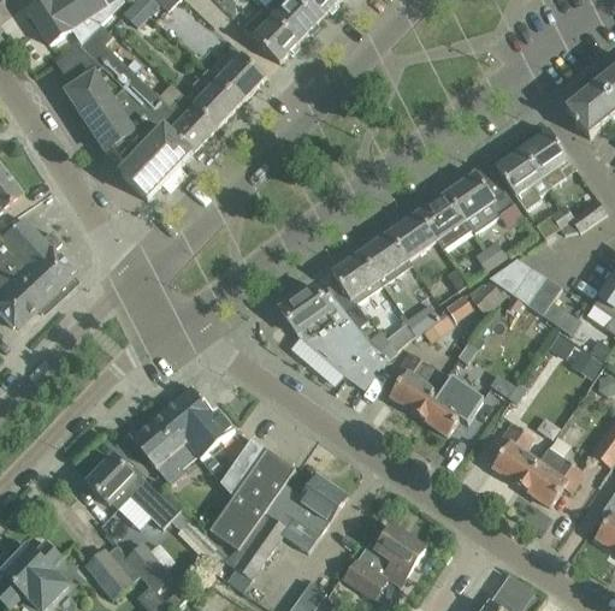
[(72,29),(82,43),(100,24),(111,15),(101,0),(49,0),(29,13),(49,43),(72,29)]
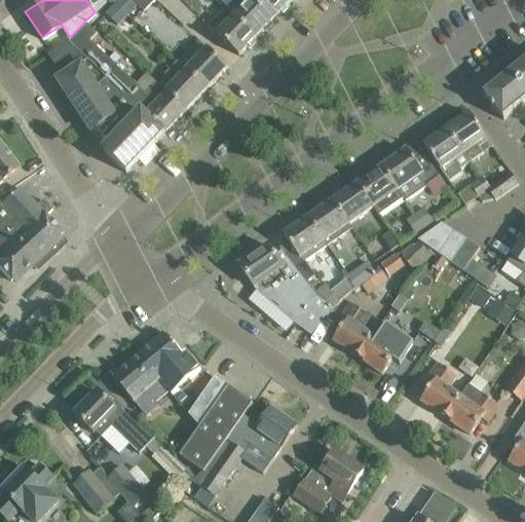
[(116,0),(115,1),(126,12),(136,2),(143,9),(152,0),(116,0)]
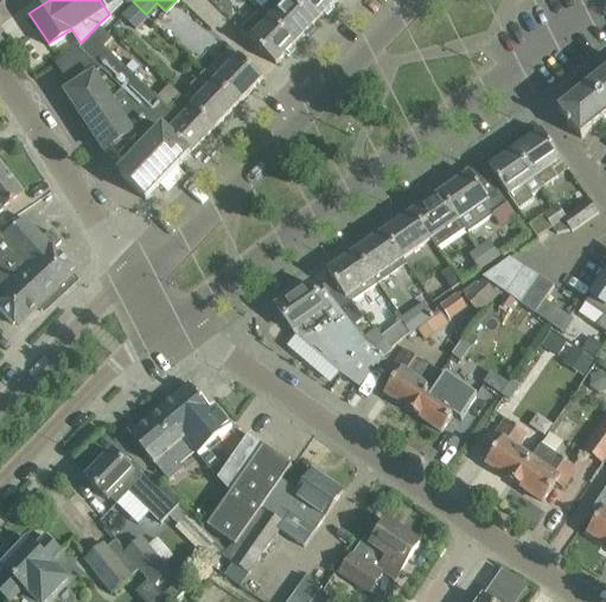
[(265,0),(259,7),(293,42),(304,30),(306,32),(312,25),(311,23),(313,21),(292,0),(265,0)]
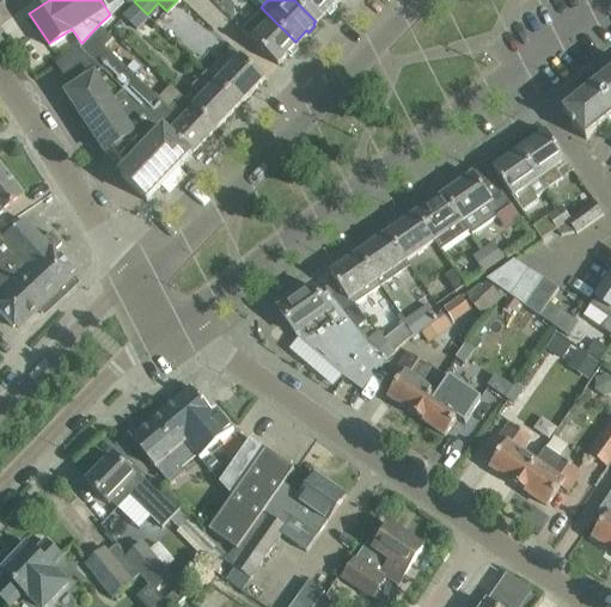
[(333,2),(335,1),(334,0),(294,0),(316,22),(325,10),(328,12),(334,5),(333,2)]
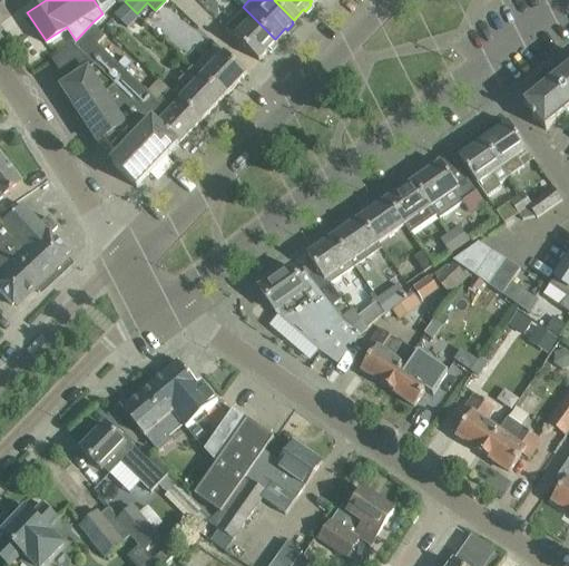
[(125,1),(115,12),(126,23),(137,13),(125,1)]
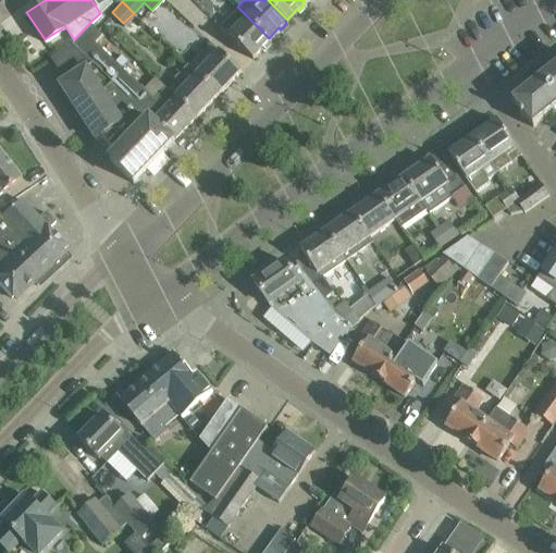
[(269,38),(237,7),(220,25),(251,56),(261,46),(262,48),(269,41),(268,39),(269,38)]
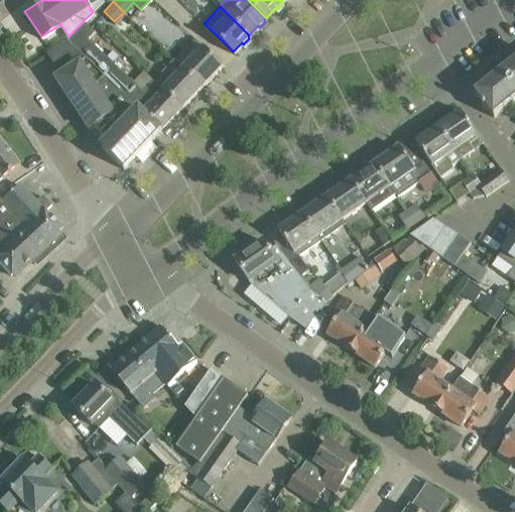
[(94,29),(84,20),(69,36),(67,38),(77,47),(86,38),(94,29)]
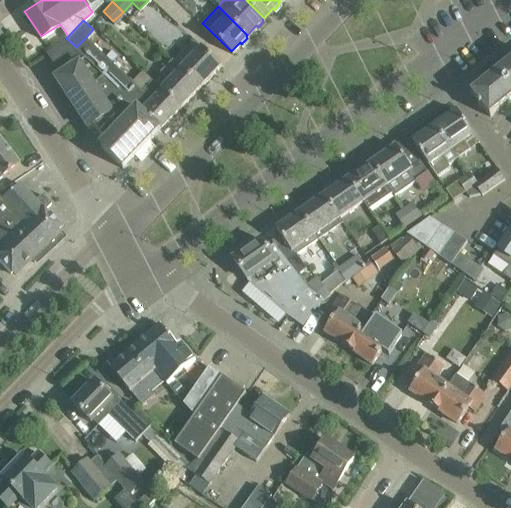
[(76,47),(66,38),(46,51),(59,72),(55,75),(88,126),(91,124),(122,91),(76,47)]
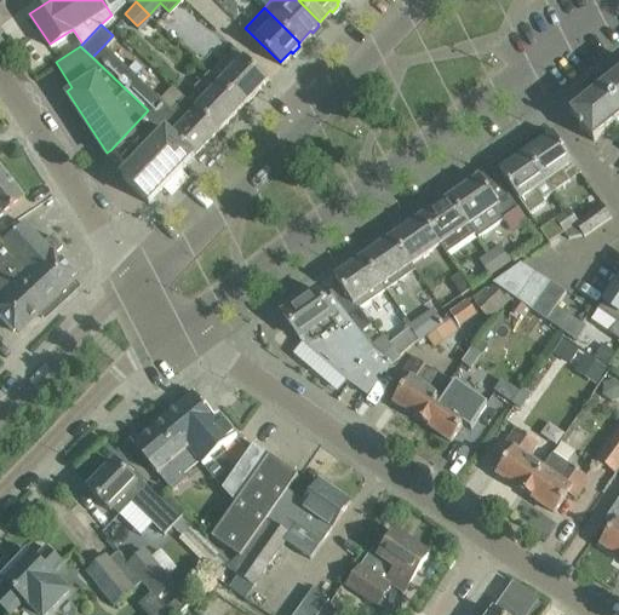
[(92,57),(148,110),(194,153),(217,127),(194,105),(184,96),(171,110),(158,97),(103,46),(92,57)]
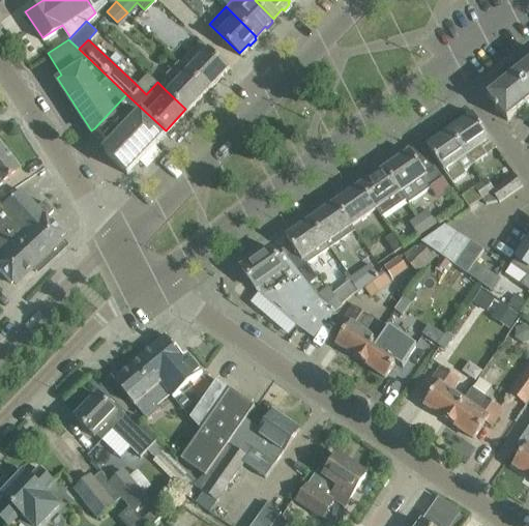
[(207,46),(186,67),(207,87),(228,65),(207,46)]
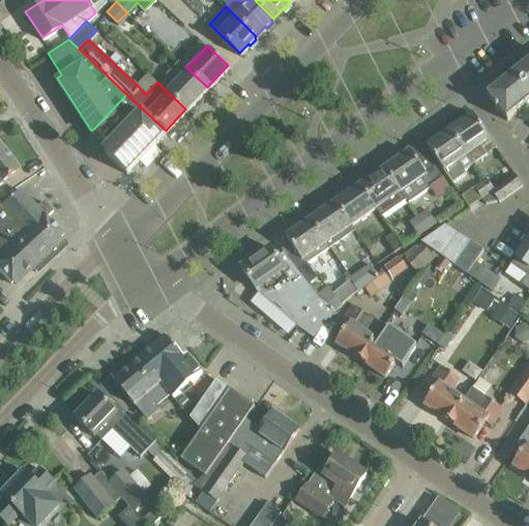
[(528,58),(487,93),(495,104),(494,105),(496,109),(498,108),(506,118),(528,98),(528,58)]
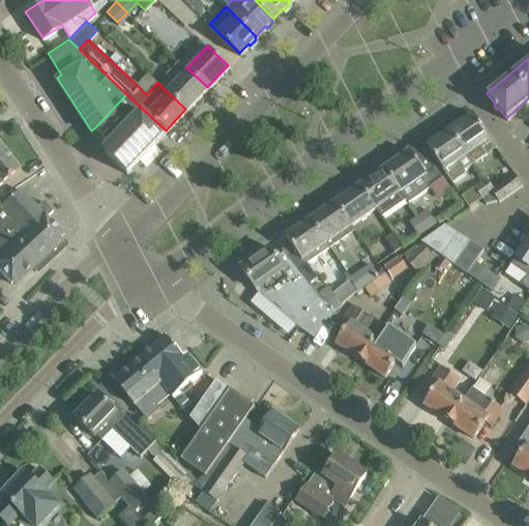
[(174,81),(166,90),(185,109),(207,87),(186,67),(178,60),(166,74),(174,81)]
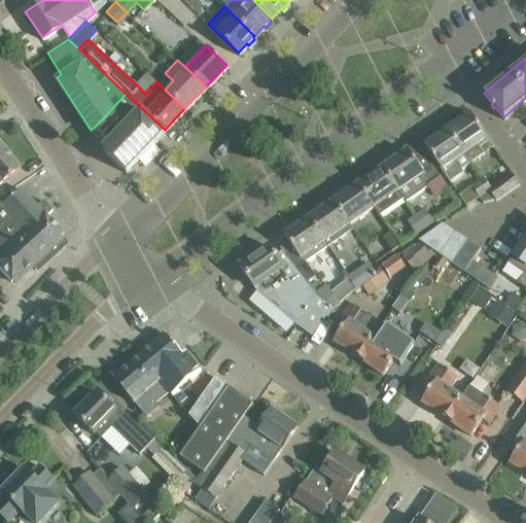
[(126,94),(94,128),(109,142),(103,148),(126,170),(154,140),(155,140),(164,132),(163,131),(165,130),(126,94)]
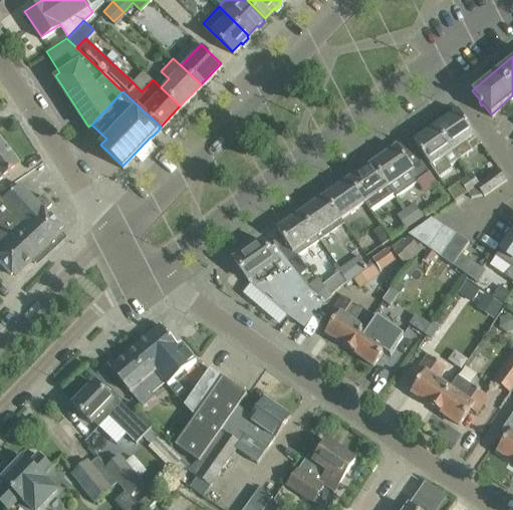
[(474,132),(458,107),(435,123),(458,157),(471,147),(465,138),(474,132)]
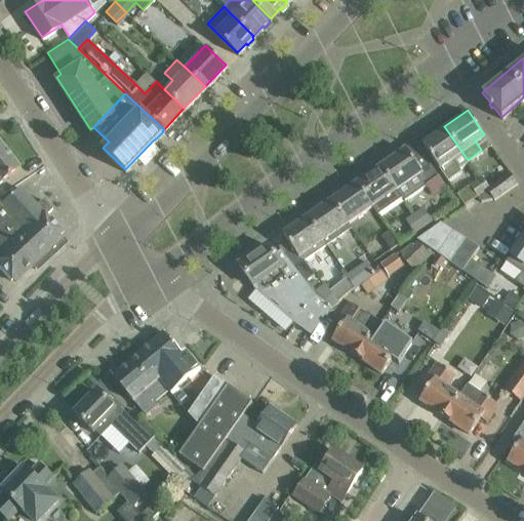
[(468,160),(444,126),(421,142),(448,178),(449,177),(461,169),(459,166),(468,160)]
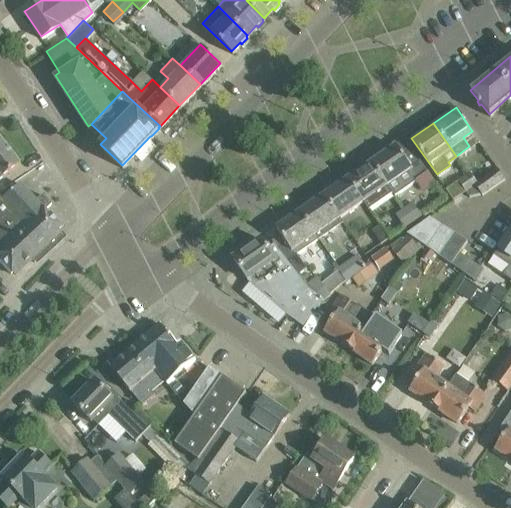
[(0,173),(17,161),(0,138),(0,173)]
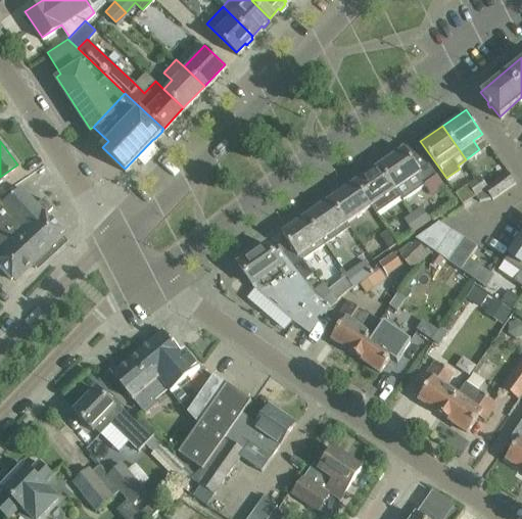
[(404,146),(379,163),(394,186),(400,194),(400,195),(402,197),(424,182),(436,174),(420,149),(411,156),(404,146)]
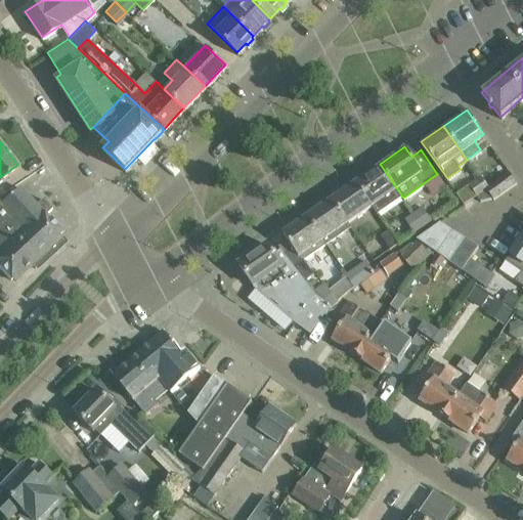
[(401,195),(395,186),(380,164),(355,180),(371,204),(377,211),(401,195)]
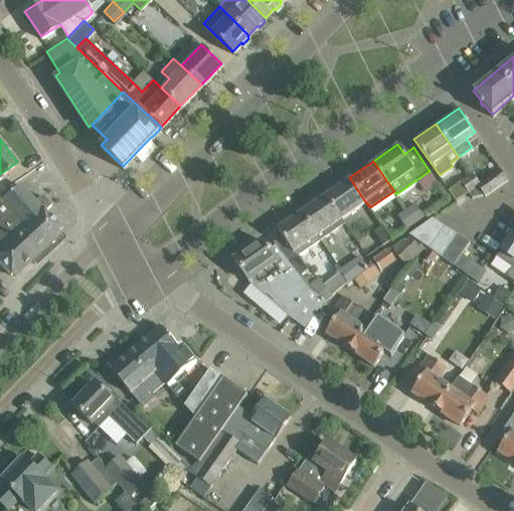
[(506,177),(499,167),(477,182),(483,192),(484,193),(506,177)]
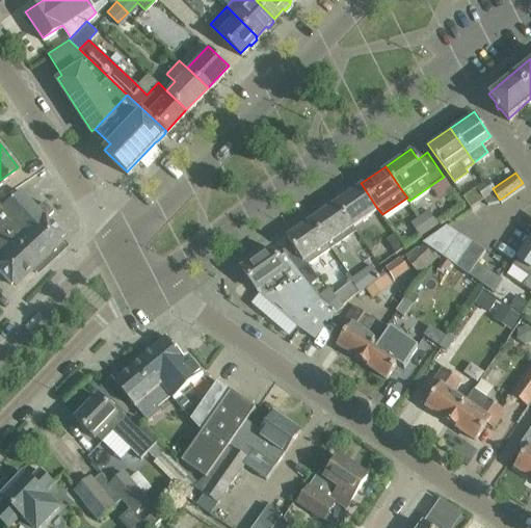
[(486,202),(499,199),(493,188),(492,189),(485,181),(476,188),(486,202)]
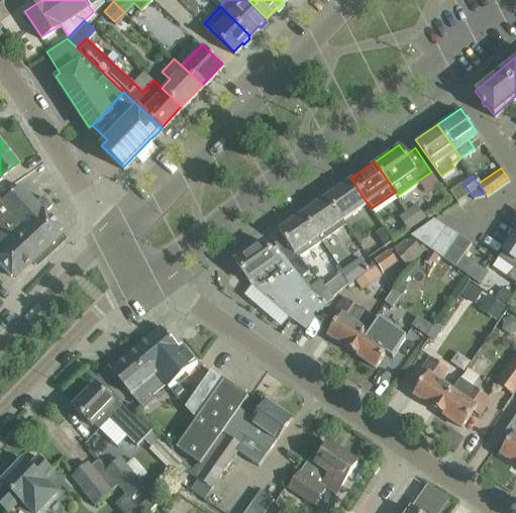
[(326,195),(342,217),(366,201),(350,178),(326,195)]
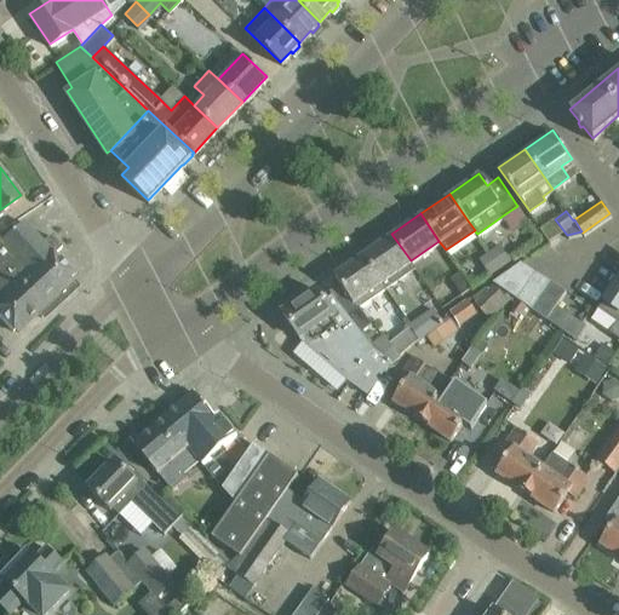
[(41,240),(21,218),(0,237),(0,315),(11,327),(13,326),(17,328),(27,319),(24,315),(72,272),(52,251),(61,243),(49,231),(41,240)]
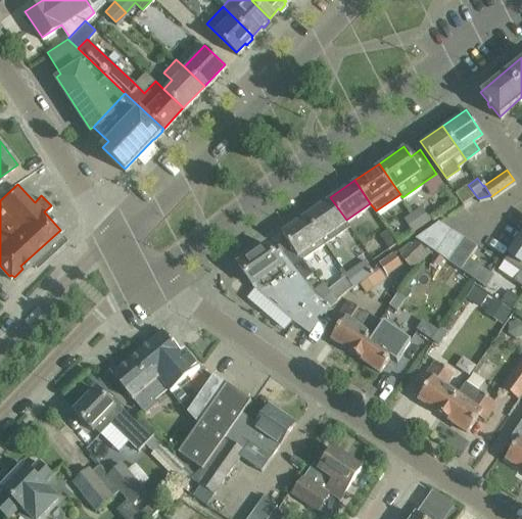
[(330,197),(305,214),(324,240),(348,224),(346,220),(330,197)]
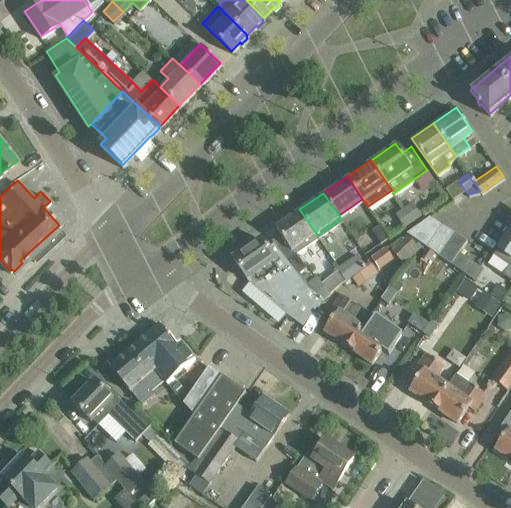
[(410,201),(403,206),(411,218),(418,212),(410,201)]
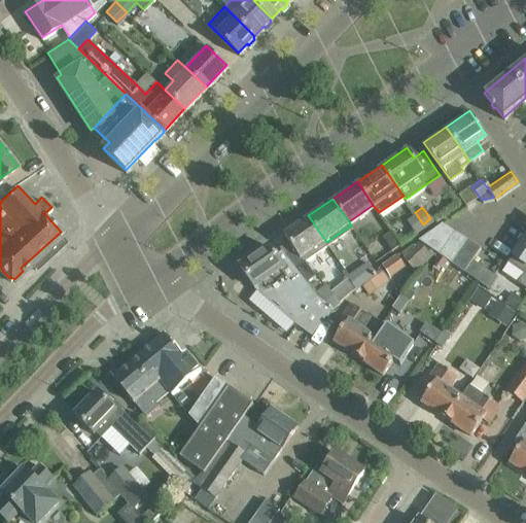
[(407,218),(415,230),(423,224),(415,212),(407,218)]
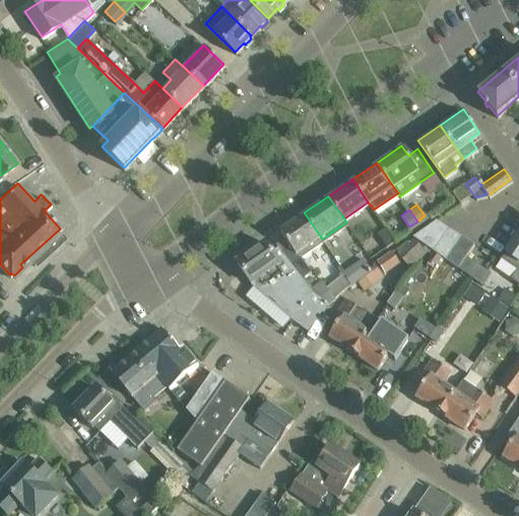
[(283,237),(275,242),(277,246),(278,247),(301,277),(311,270),(301,256),(323,241),(322,240),(322,239),(304,212),(279,230),(283,237)]
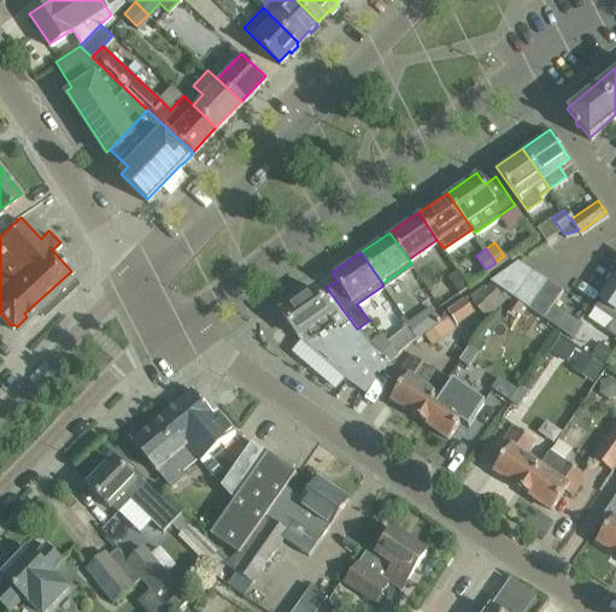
[(517,258),(490,278),(514,295),(533,268),(517,258)]
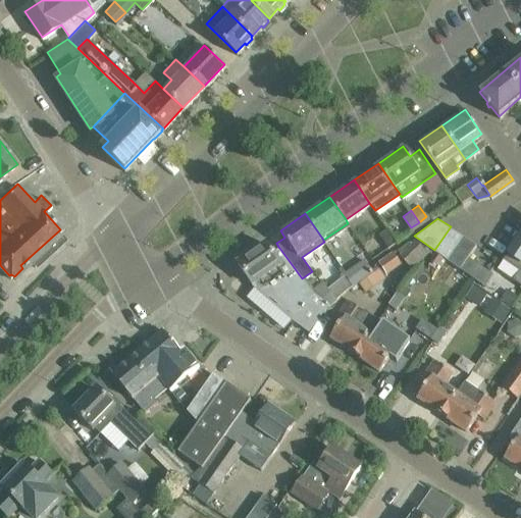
[(463,235),(451,226),(434,250),(447,259),(463,235)]
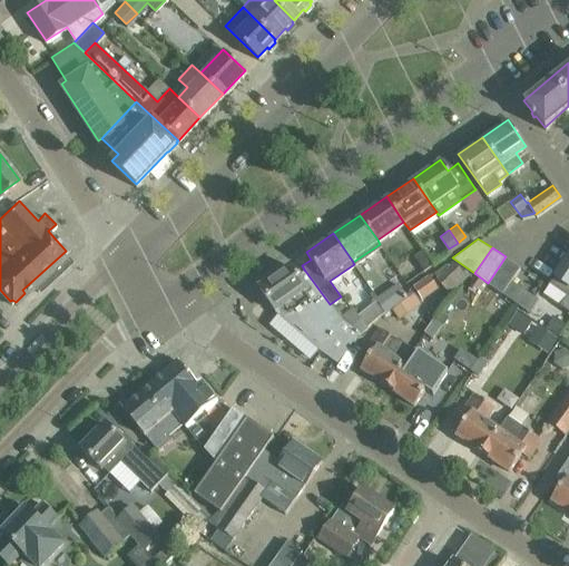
[(422,267),(431,261),(423,249),(414,255),(422,267)]
